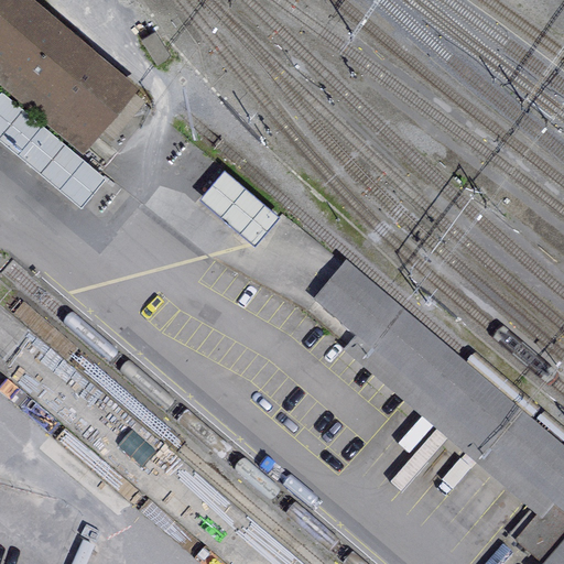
[(128,87),(25,0),(4,0),(3,2),(0,0),(0,76),(78,143),(128,87)]
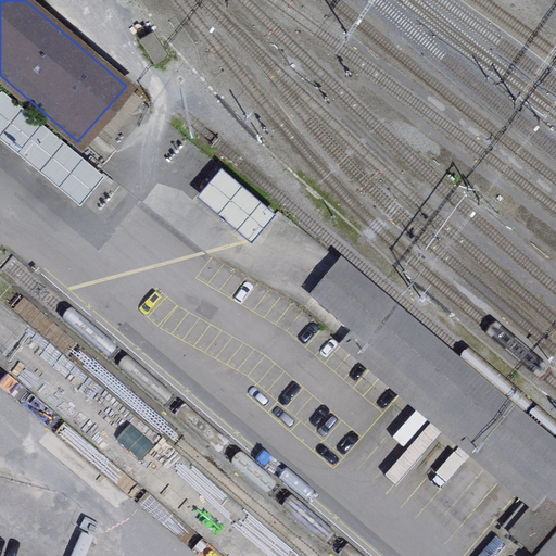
[(0,93),(0,131),(21,150),(41,125),(2,92),(0,93)]
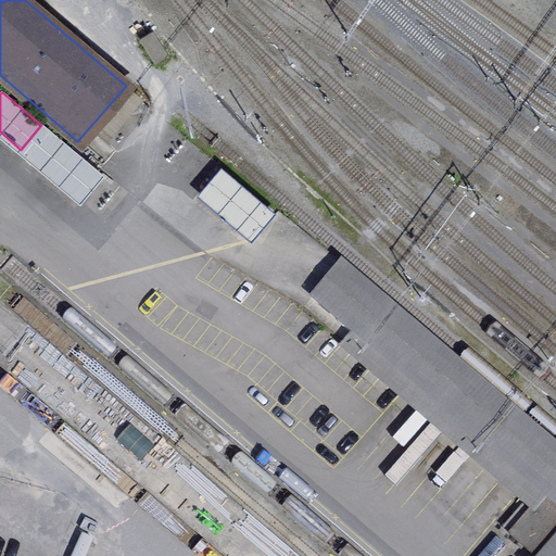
[(41,125),(21,150),(40,166),(62,142),(41,125)]
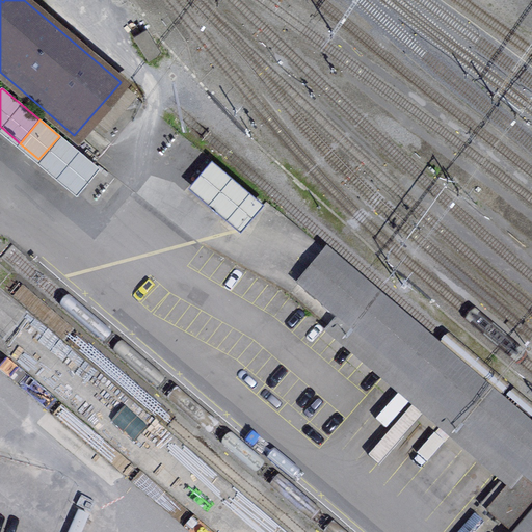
[(59,136),(38,159),(77,191),(97,167),(59,136)]
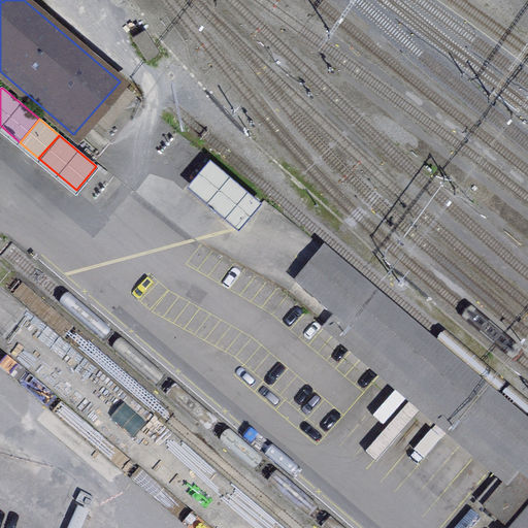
[(258,201),(210,161),(191,185),(237,225),(258,201)]
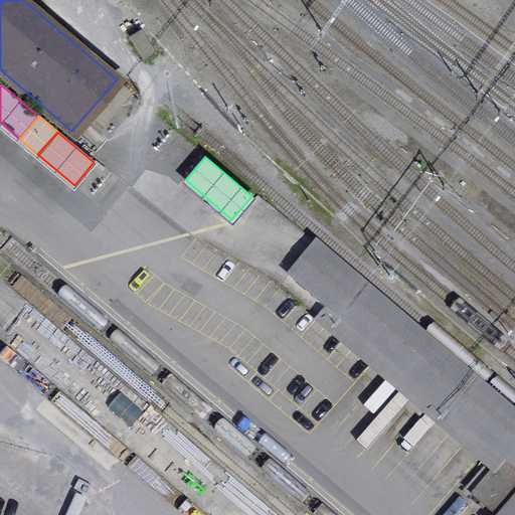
[(514,514),(514,415),(315,246),(289,277),(503,460),(491,474),(484,468),(465,490),(494,514),(514,514)]
